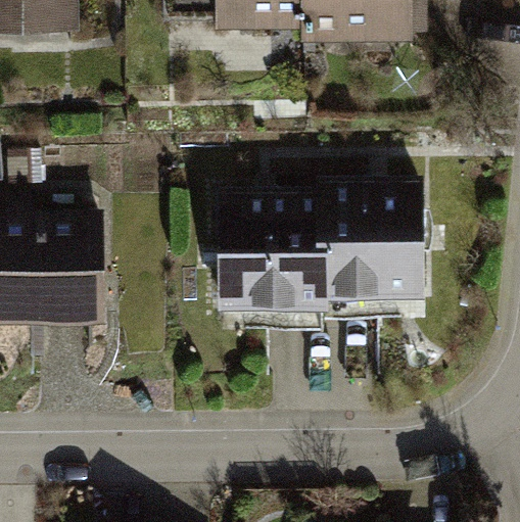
[(0,26),(77,25),(76,0),(0,0),(0,26)]
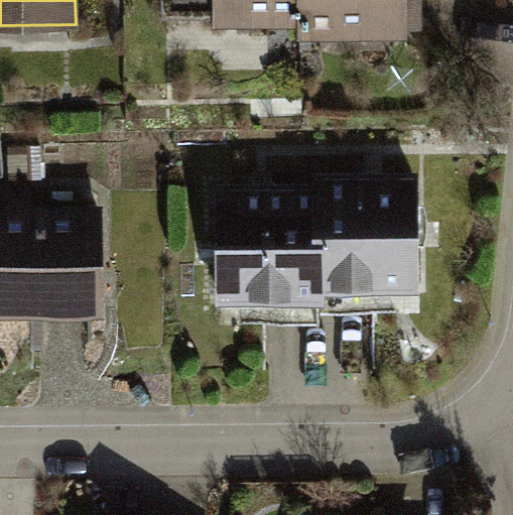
[(212,15),(211,0),(159,0),(159,15),(212,15)]
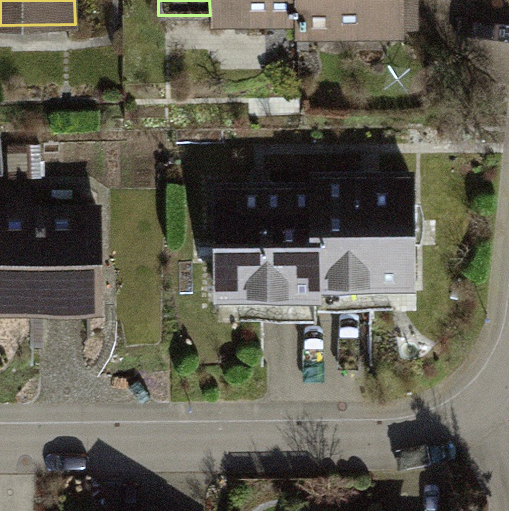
[(209,0),(210,15),(210,27),(292,26),(292,41),(400,40),(399,0),(209,0)]
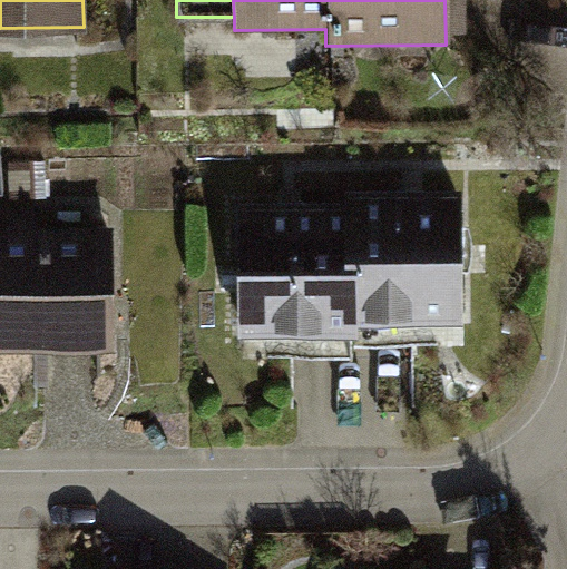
[(290,199),(237,200),(240,341),(360,339),(360,329),(466,327),(465,185),(410,185),(343,186),(343,199),(290,199)]
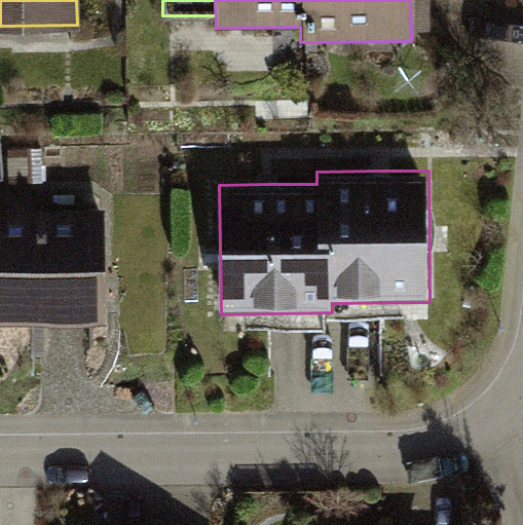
[(0,323),(106,322),(105,279),(104,207),(33,208),(33,193),(0,193),(0,323)]
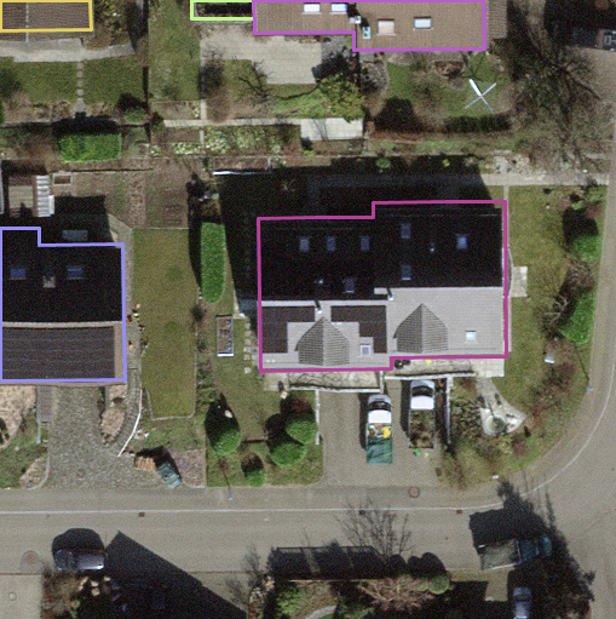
All buildings are outlined.
